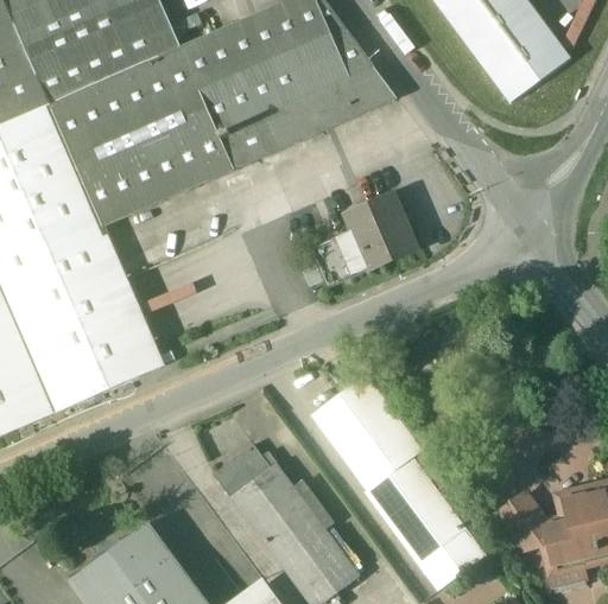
[(0,0),(0,125),(50,103),(4,0),(0,0)]
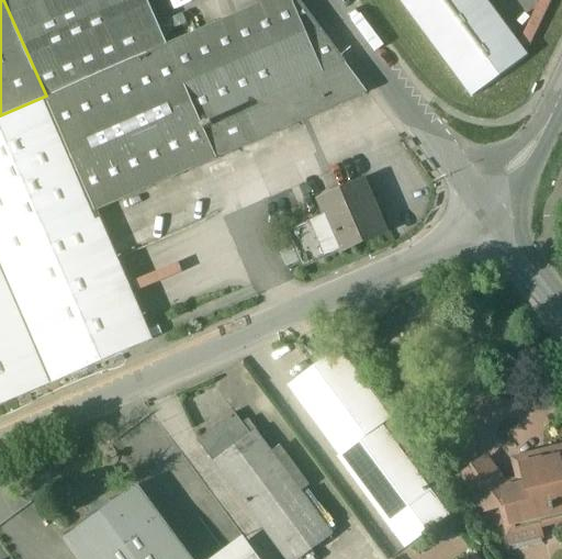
[(3,0),(46,96),(47,96),(167,44),(147,0),(3,0)]
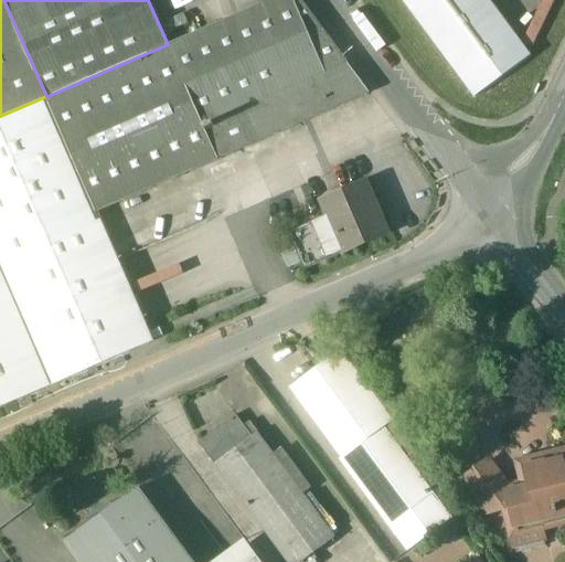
[(267,0),(168,44),(48,96),(96,209),(97,209),(369,91),(301,0),(267,0)]
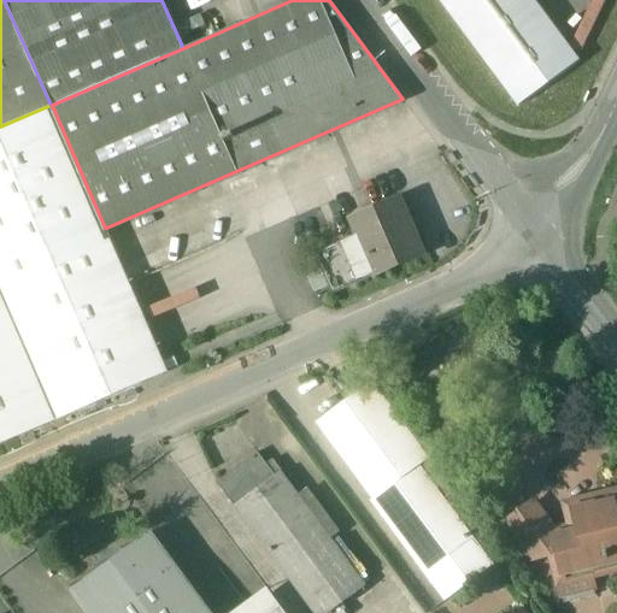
[(580,58),(535,0),(440,0),(516,101),(580,58)]
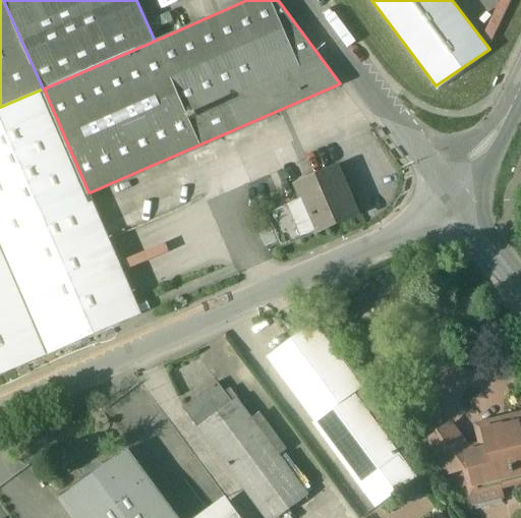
[(43,89),(0,107),(0,244),(47,353),(141,312),(90,192),(89,192),(44,89),(43,89)]
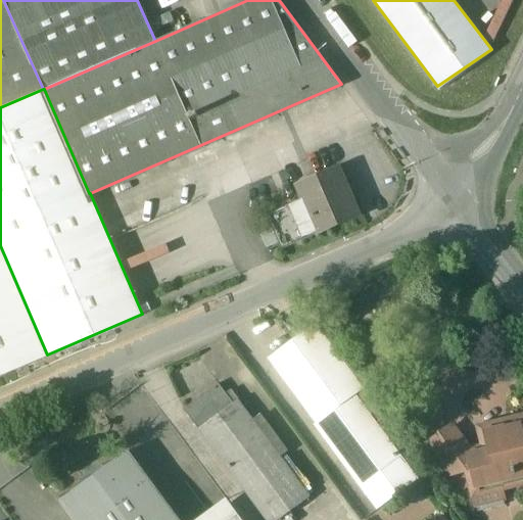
[(337,168),(297,185),(302,197),(267,214),(281,246),(316,231),(317,232),(357,215),(337,168)]
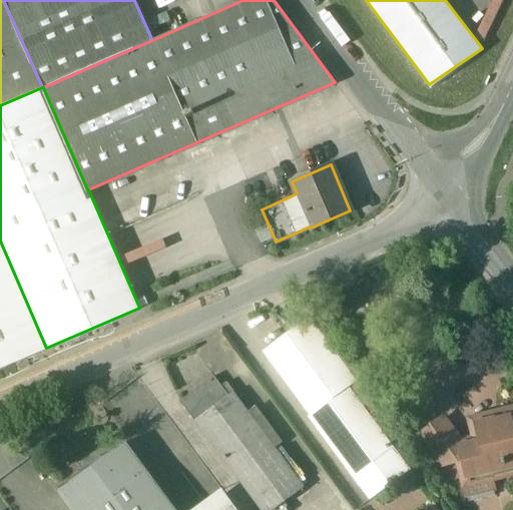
[(0,368),(46,348),(0,240),(0,368)]
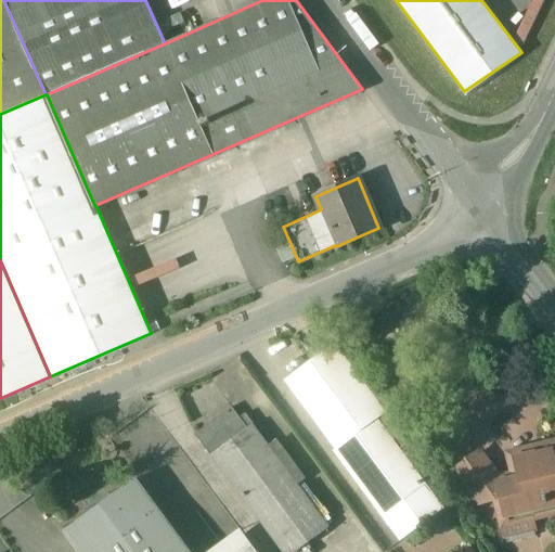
[(335,342),(285,379),(310,412),(328,399),(355,434),(376,419),(430,492),(441,485),(335,342)]
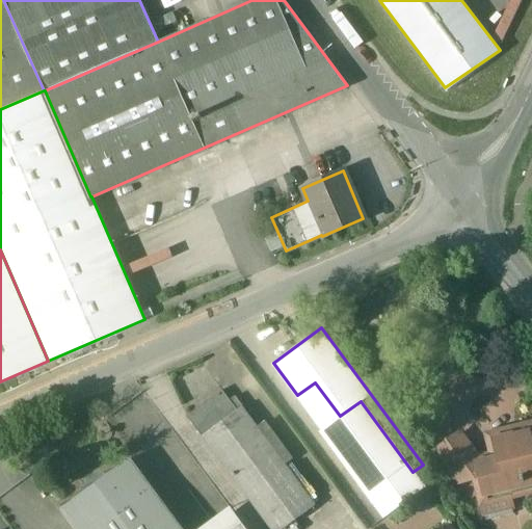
[(340,416),(315,382),(297,395),(322,429),(340,416)]
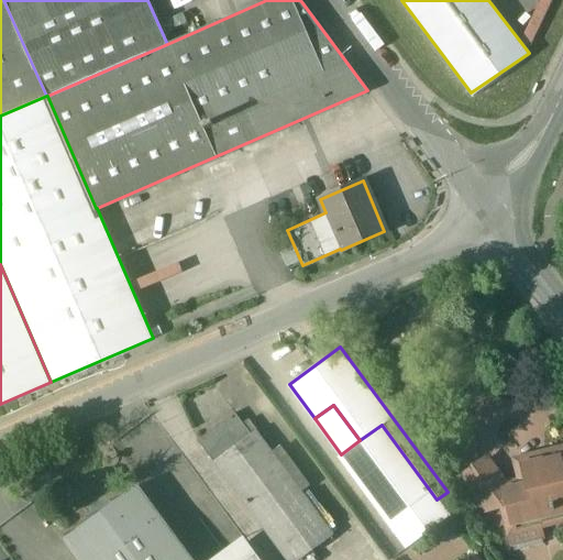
[(300,559),(334,535),(256,430),(252,434),(235,412),(198,440),(216,462),(288,559),(300,559)]
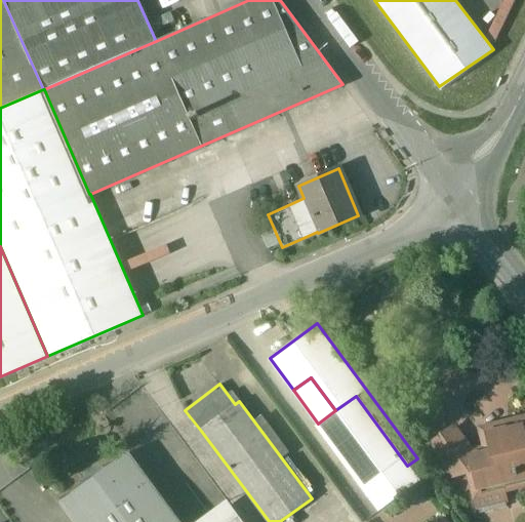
[(318,424),(317,424),(379,508),(417,480),(407,466),(356,396),(335,410),(318,424)]
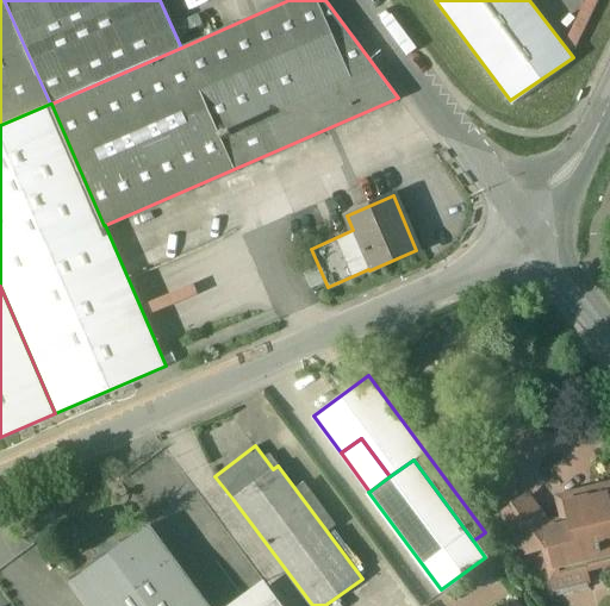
[(553,530),(548,531),(552,545),(560,574),(585,568),(587,567),(585,558),(609,551),(609,482),(602,485),(605,494),(587,499),(586,497),(567,501),(573,525),(553,530)]
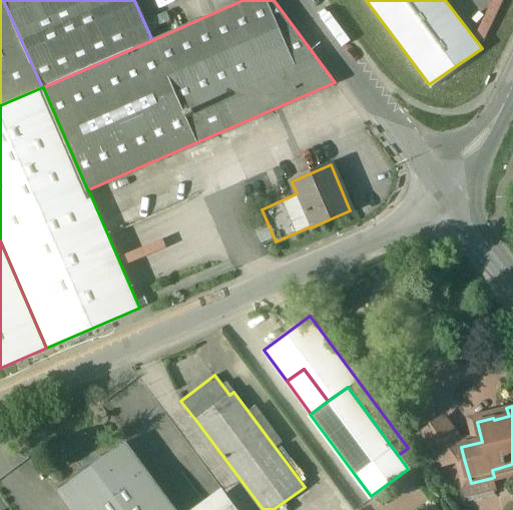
[(444,417),(421,433),(443,464),(464,459),(461,447),(465,446),(444,417)]
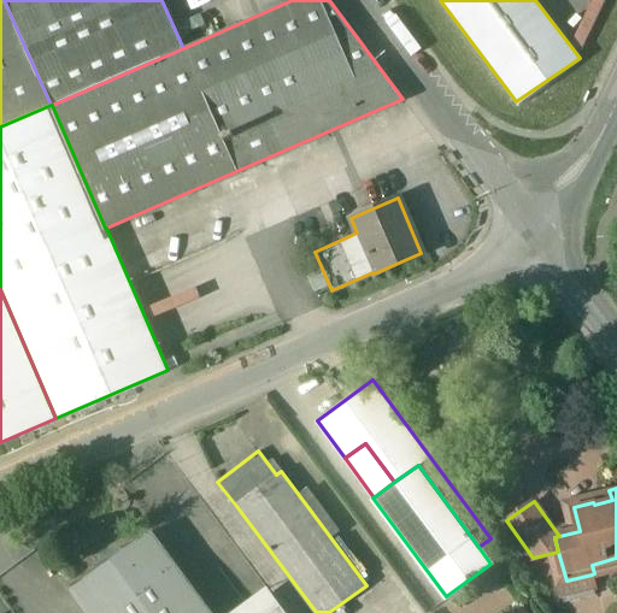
[(212,612),(151,530),(72,589),(89,612),(212,612)]
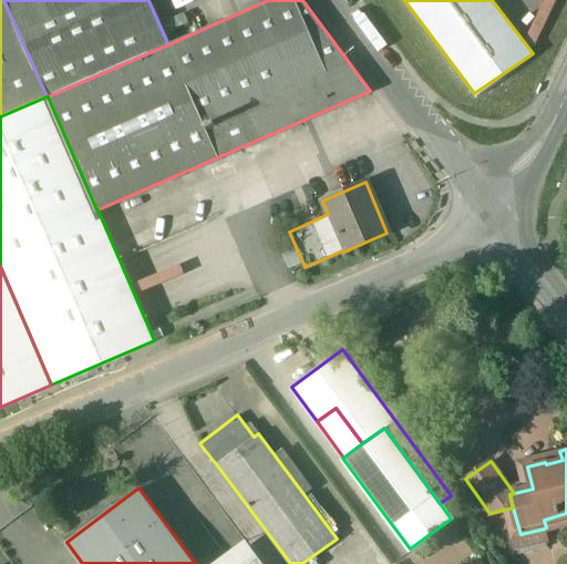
[(548,546),(544,529),(515,536),(519,555),(548,546)]
